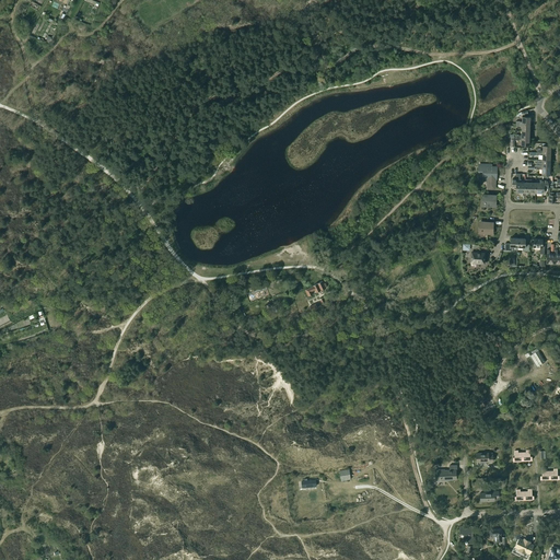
[(496,178),(497,167),(489,167),(489,164),(486,164),(486,165),(479,164),(479,171),(483,171),(483,178),(488,178),(488,188),(494,188),(494,178),(496,178)]
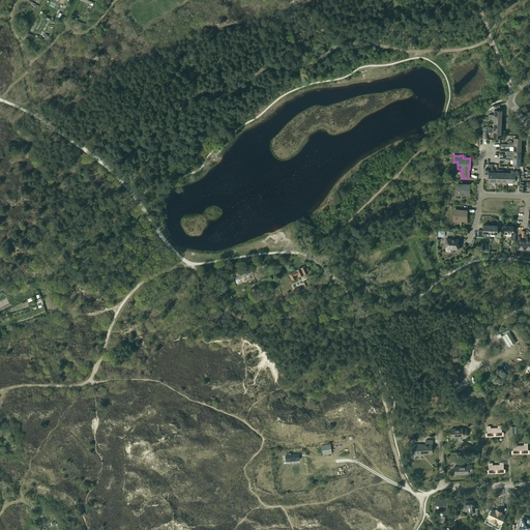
[(496,173),(493,173),(493,170),(492,170),(492,165),(488,165),(488,170),(484,170),(484,178),(489,178),(489,182),(496,182),(496,173)]
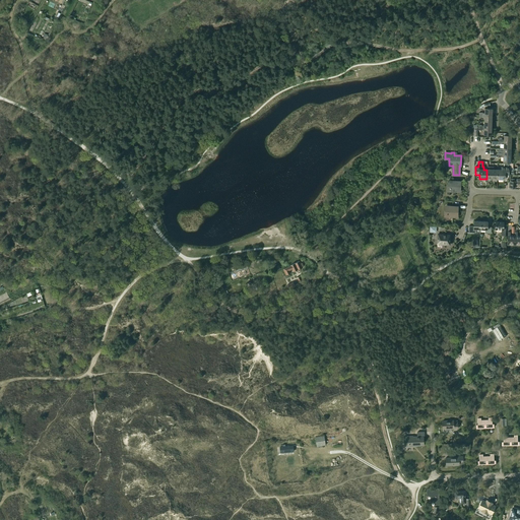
[(497,180),(498,170),(494,170),(494,168),(486,167),(486,170),(486,179),(486,180),(493,180),(497,180)]
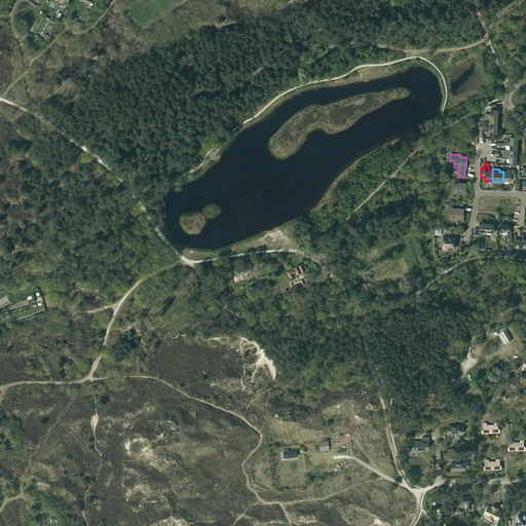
[(503,172),(502,182),(511,182),(511,176),(515,176),(515,170),(506,170),(506,172),(503,172)]
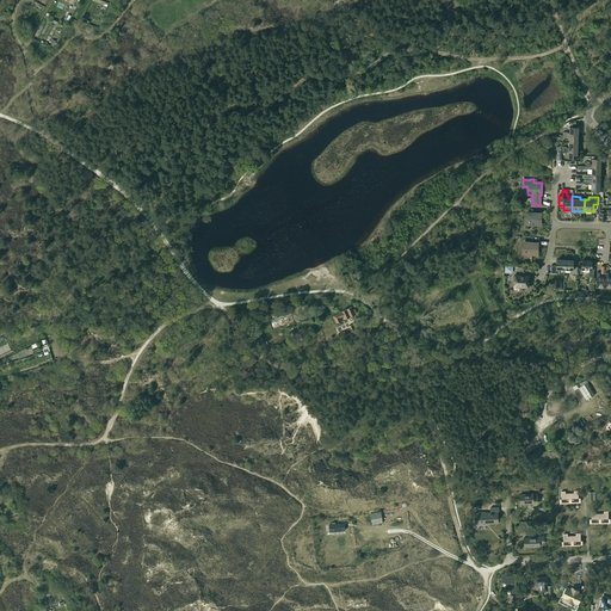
[(541,226),(541,214),(529,213),(528,224),(541,226)]
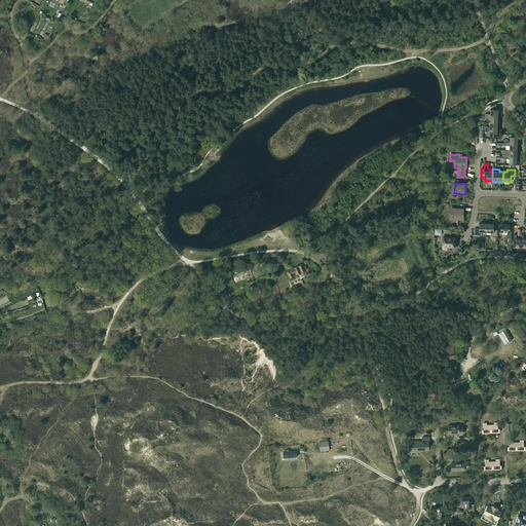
[(462,220),(462,209),(452,209),(452,219),(462,220)]
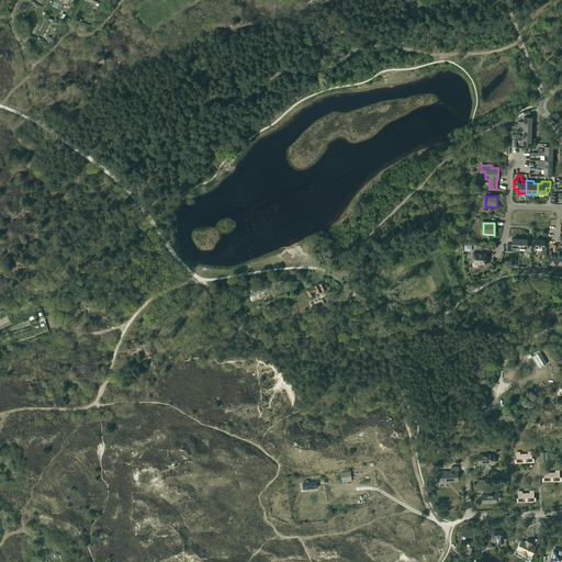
[(519,248),(519,239),(513,239),(513,245),(507,245),(507,251),(514,251),(514,248),(519,248)]
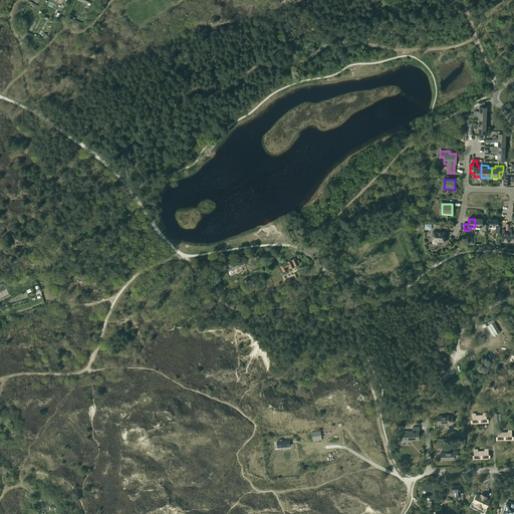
[(475,219),(475,227),(480,227),(480,230),(485,231),(486,224),(482,224),(482,219),(475,219)]
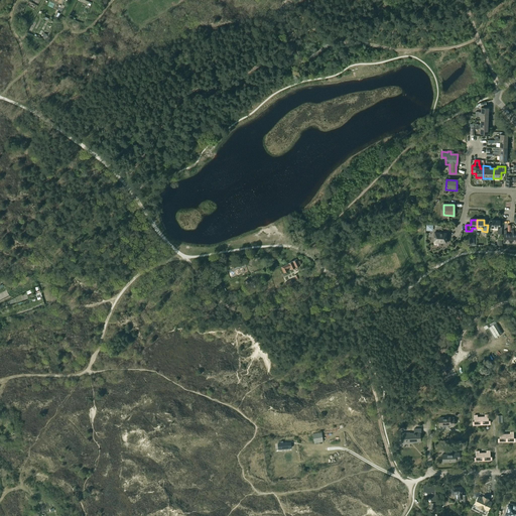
[(501,234),(502,228),(502,224),(500,224),(500,221),(492,220),(492,228),(498,228),(498,234),(501,234)]
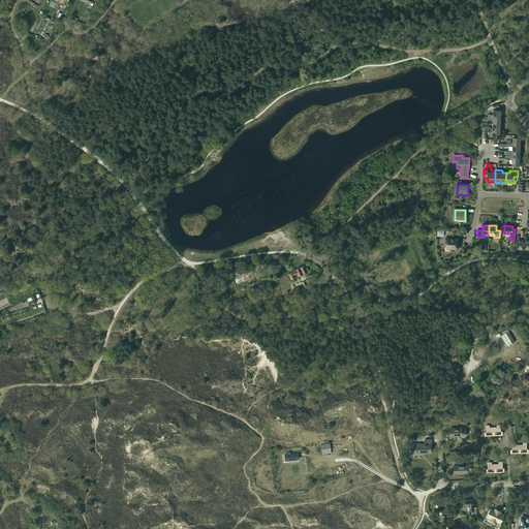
[(458,247),(458,239),(445,239),(445,247),(458,247)]
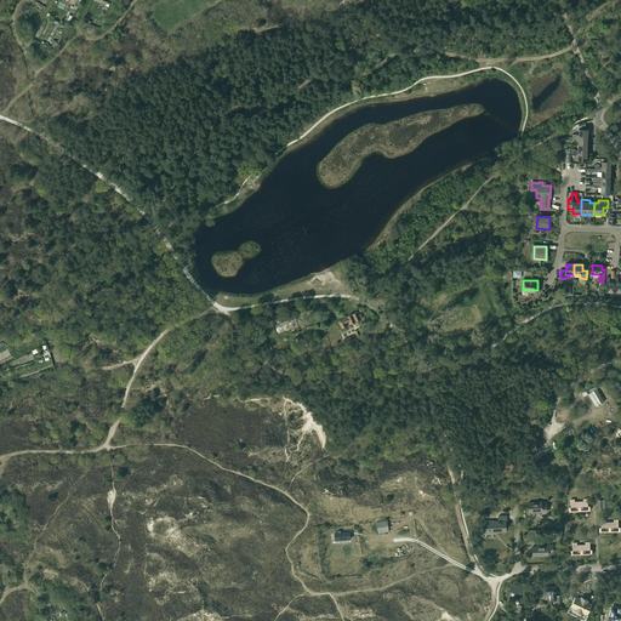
[(358,315),(357,312),(347,318),(342,320),(339,322),(342,329),(347,326),(346,324),(349,322),(351,325),(360,320),(360,319),(363,318),(360,314),(358,315)]
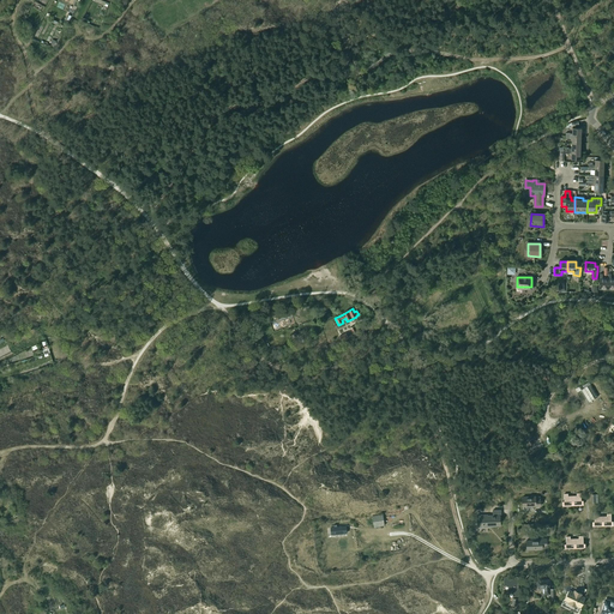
[(581,390),(589,403),(597,397),(590,384),(587,386),(588,386),(581,390)]
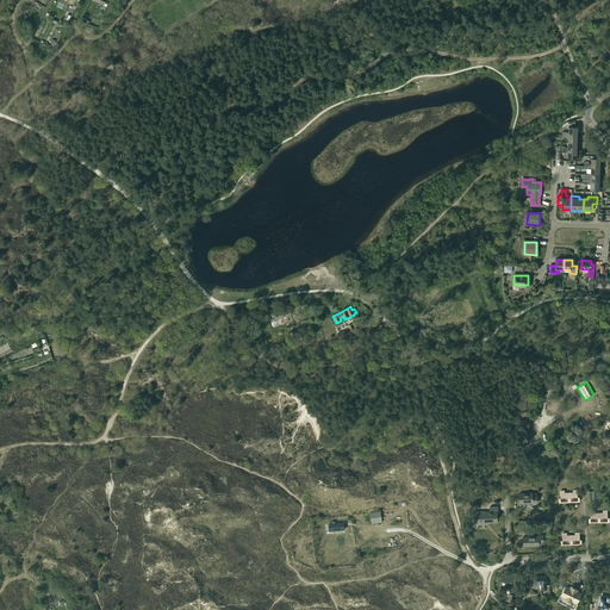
[(568,493),(570,502),(579,502),(579,497),(577,497),(577,490),(573,490),(573,492),(568,493)]
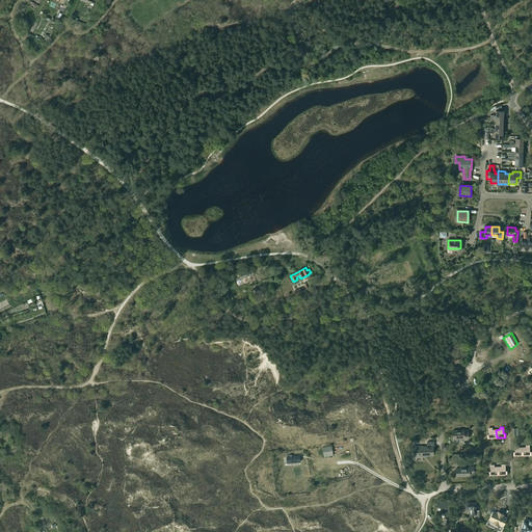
[(497,437),(496,430),(491,430),(491,428),(488,428),(488,434),(487,434),(487,439),(497,437)]
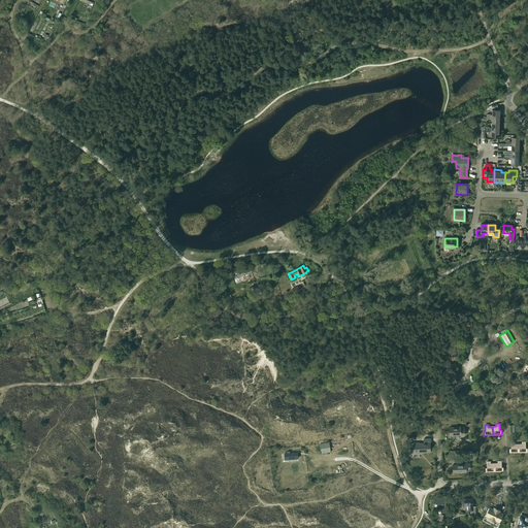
[(449,428),(450,435),(456,435),(464,435),(464,427),(449,428)]
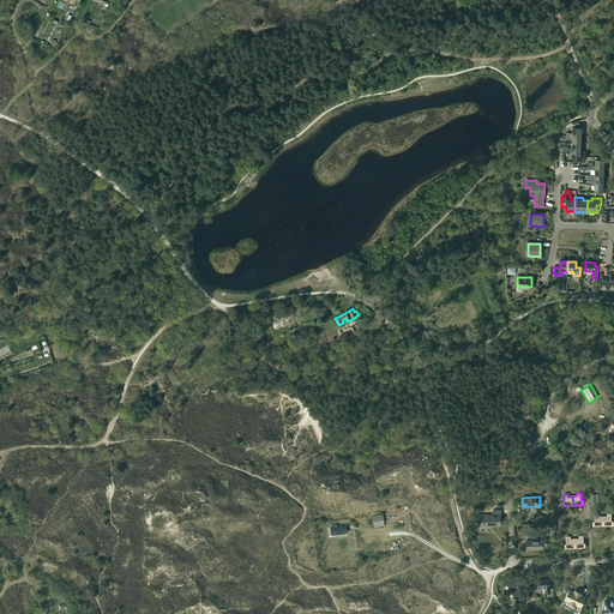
[(500,525),(500,518),(500,516),(501,516),(500,510),(493,511),(493,516),(487,516),(487,515),(477,516),(477,528),(488,528),(488,527),(500,525)]
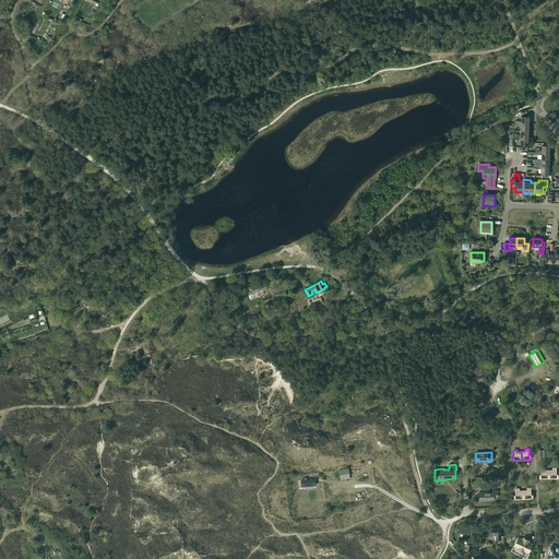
[(341,480),(349,478),(348,468),(339,471),(341,480)]
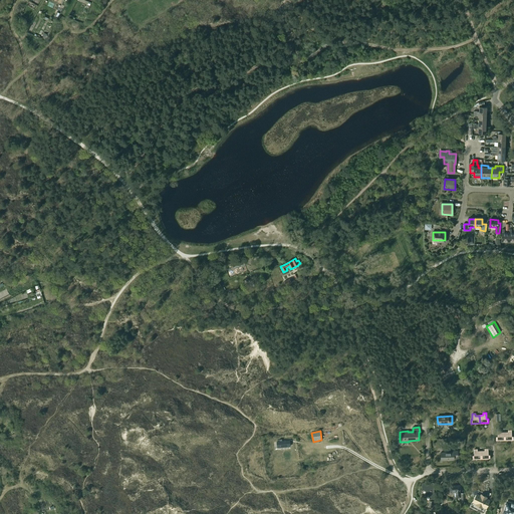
[(505,440),(504,433),(500,433),(500,431),(497,431),(498,437),(496,437),(496,441),(505,440)]
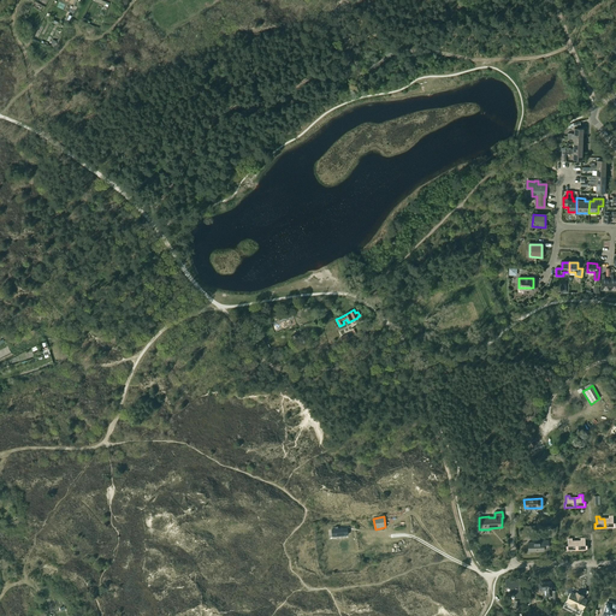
[(604,519),(605,527),(615,527),(615,522),(612,522),(612,516),(609,516),(609,519),(604,519)]
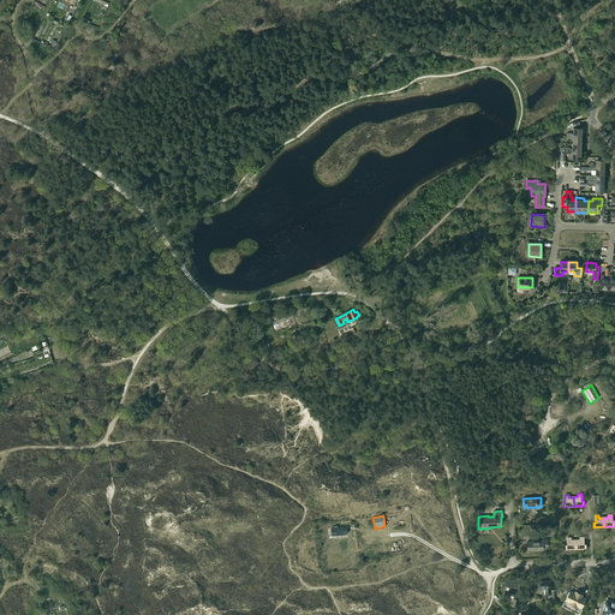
[(575,539),(575,549),(586,549),(586,544),(584,544),(584,537),(580,537),(580,539),(575,539)]
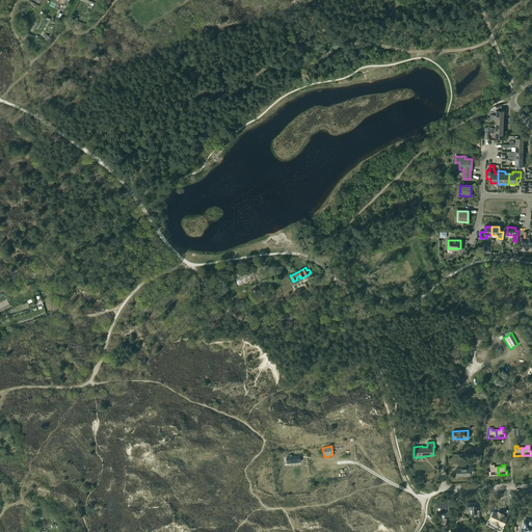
[(498,475),(498,467),(494,467),(494,466),(490,466),(490,471),(489,472),(489,475),(498,475)]
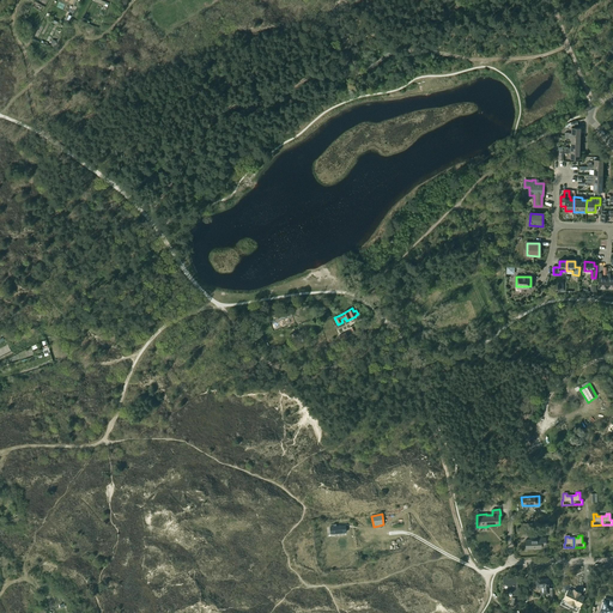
[(526,548),(541,548),(541,546),(546,545),(546,538),(540,538),(541,539),(526,540),(526,548)]
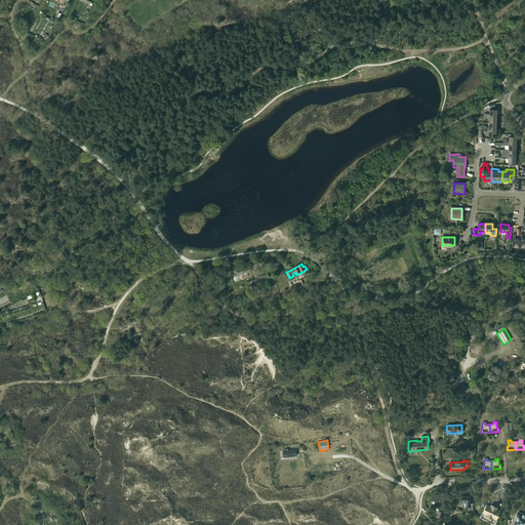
[(443,493),(431,493),(431,500),(435,500),(435,506),(439,506),(439,510),(443,509),(443,493)]
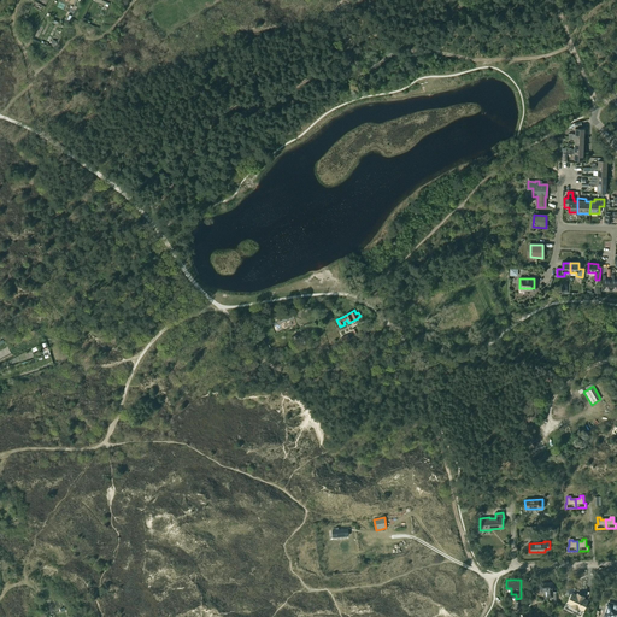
[(540,583),(540,591),(545,591),(546,598),(554,597),(554,600),(558,600),(557,592),(552,593),(552,583),(540,583)]
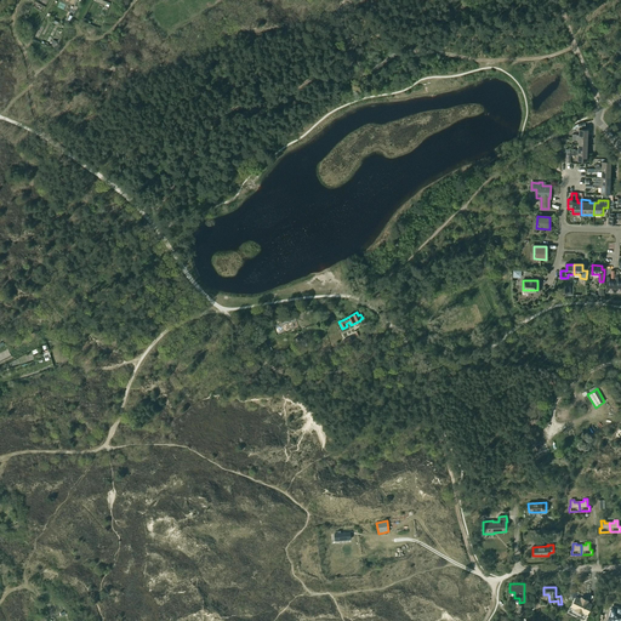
[(576,597),(571,607),(576,609),(575,610),(581,614),(582,611),(587,614),(592,605),(587,603),(588,600),(581,598),(580,599),(576,597)]
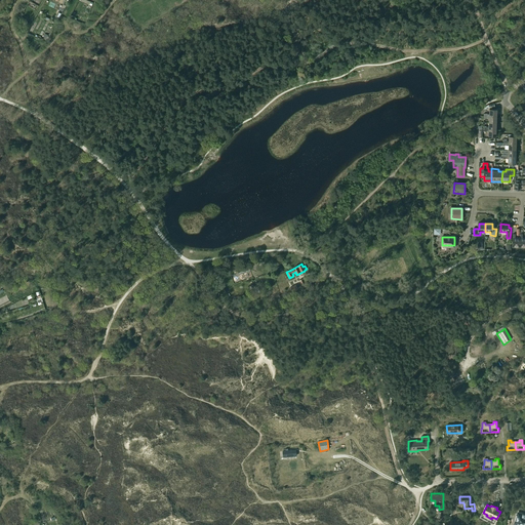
[(524,524),(524,514),(518,513),(517,516),(516,515),(515,520),(516,521),(515,524),(520,524),(524,524)]
